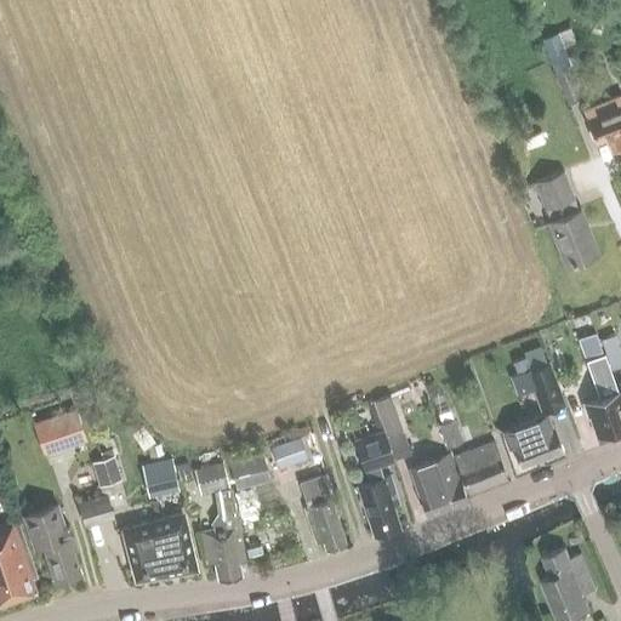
[(541,39),(570,109),(581,104),(580,98),(582,97),(557,32),(541,39)]
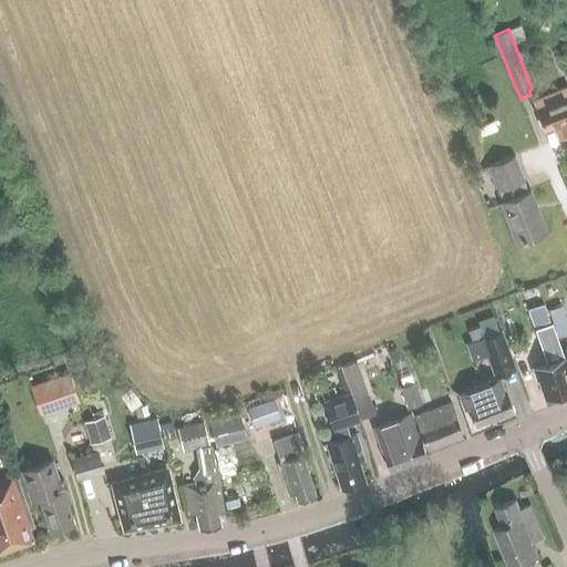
[(536,109),(544,130),(554,125),(559,140),(565,137),(566,142),(566,84),(532,100),(536,109)]
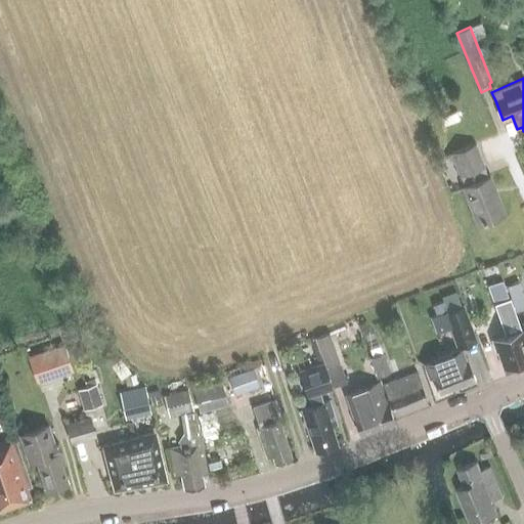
[(450,154),(464,186),(463,186),(477,223),(498,215),(493,201),(497,200),(488,176),(475,143),(450,154)]
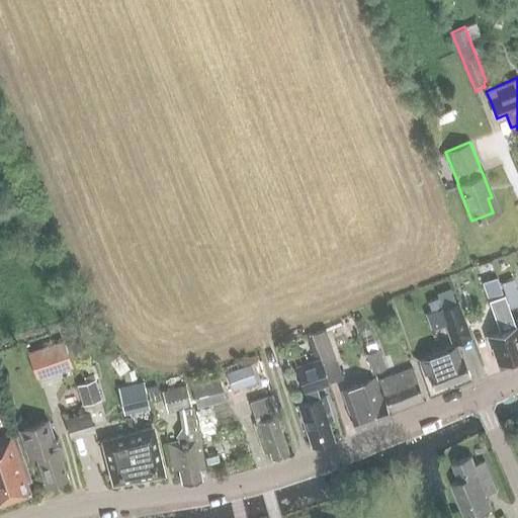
[(499,331),(486,335),(490,346),(492,347),(497,364),(517,357),(517,333),(515,325),(514,326),(504,294),(488,299),(499,331)]
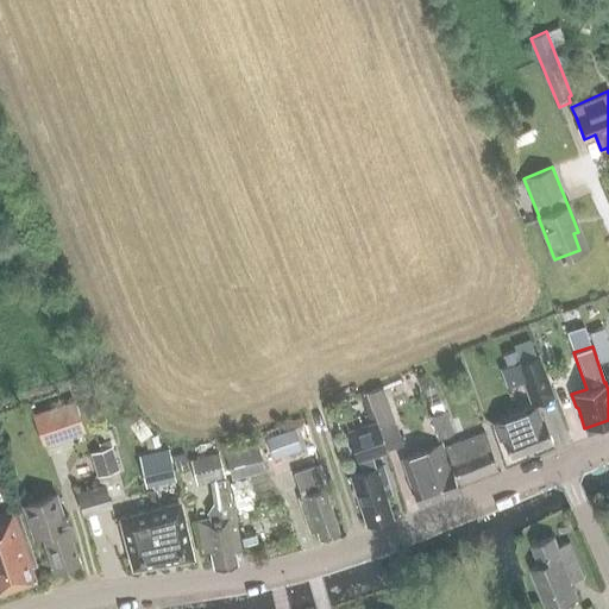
[(608,346),(596,351),(600,363),(608,359),(608,346)]
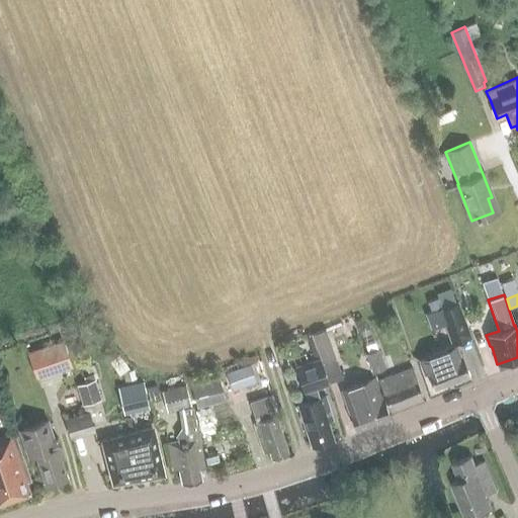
[(428,301),(431,311),(440,307),(437,298),(428,301)]
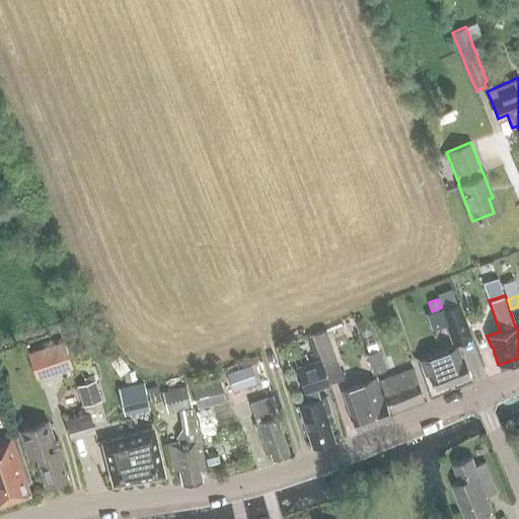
[(439,309),(452,345),(472,338),(459,302),(439,309)]
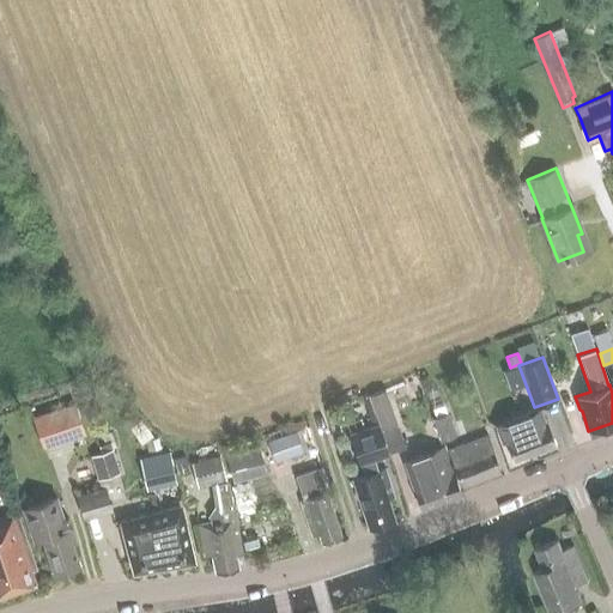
[(425,393),(435,418),(434,418),(442,439),(455,435),(437,388),(425,393)]
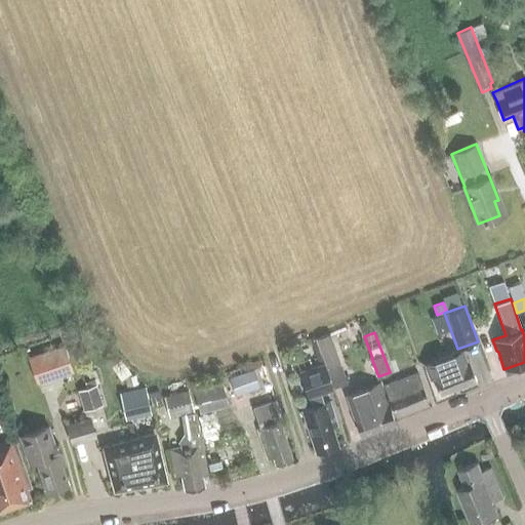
[(319,347),(327,367),(339,363),(332,342),(333,342),(330,333),(316,338),(319,348),(319,347)]
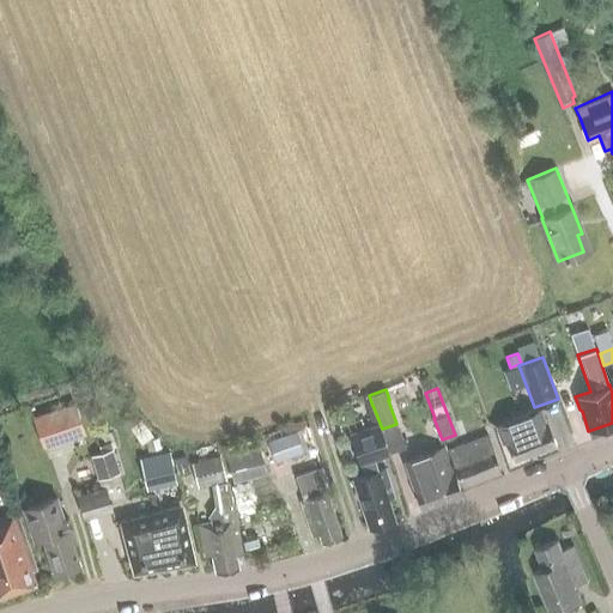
[(76,405),(34,419),(43,449),(85,435),(76,405)]
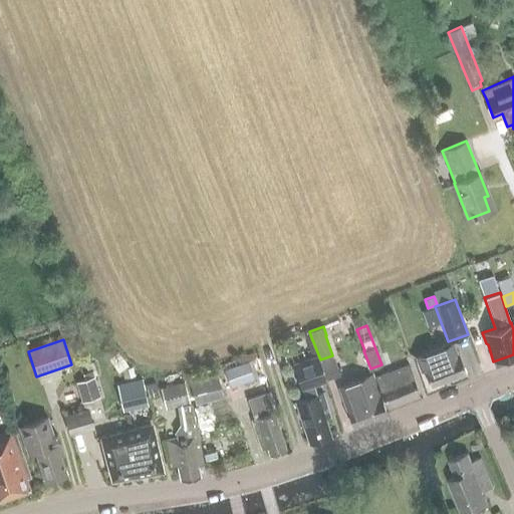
[(420,369),(423,368),(429,386),(466,372),(458,353),(457,354),(453,343),(416,356),(420,369)]
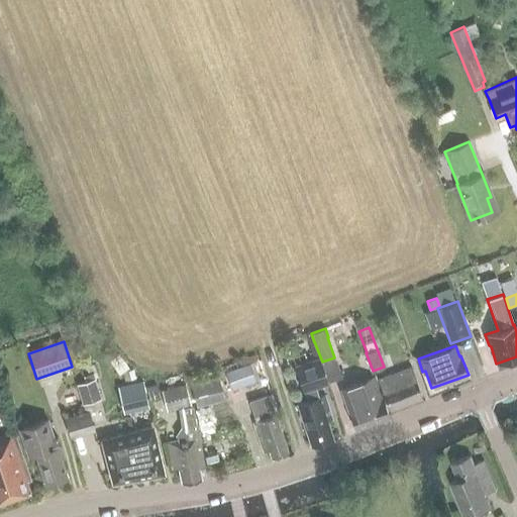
[(118,354),(109,360),(118,374),(128,368),(127,367),(127,366),(124,362),(121,356),(120,357),(118,354)]
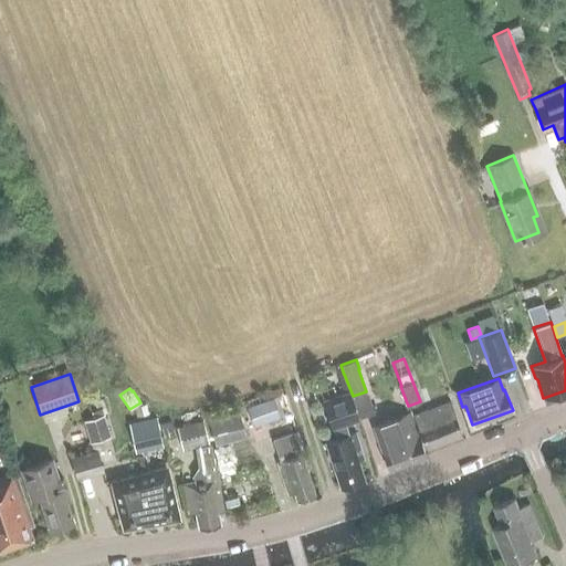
[(333,427),(336,439),(325,442),(341,489),(364,481),(357,461),(363,459),(355,433),(348,436),(345,423),(357,420),(348,391),(323,399),(332,428),(333,427)]
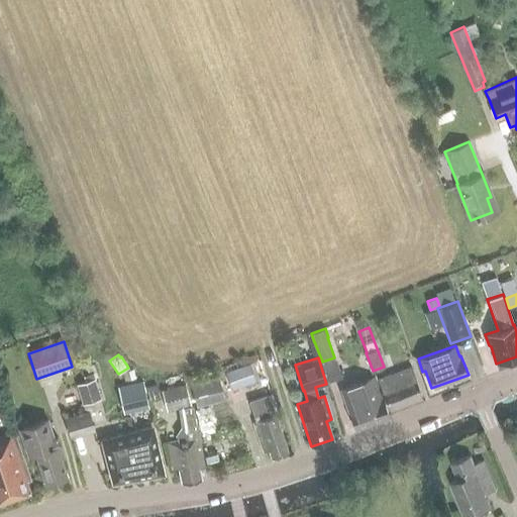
[(225,372),(232,390),(255,382),(248,363),(225,372)]
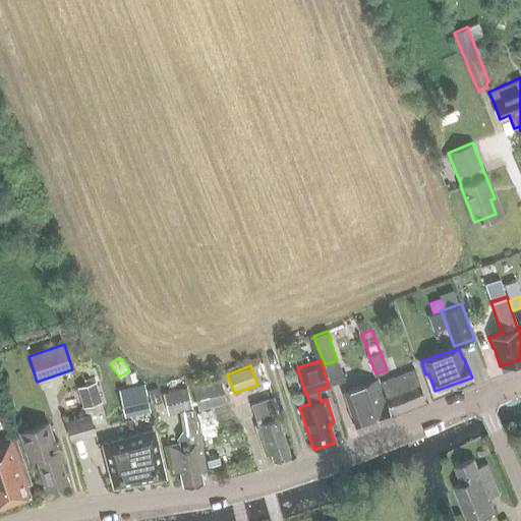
[(380,383),(392,414),(424,400),(414,369),(380,383)]
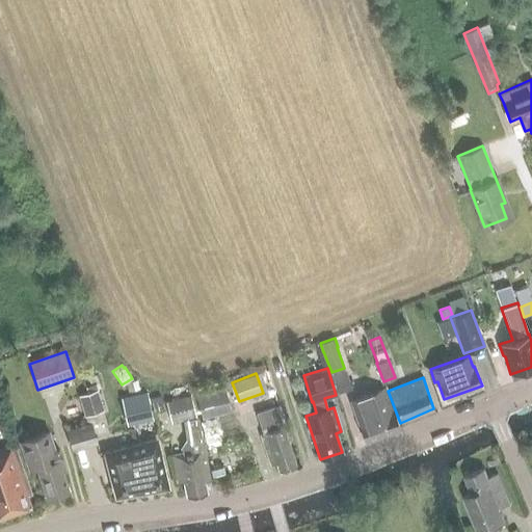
[(137,380),(126,382),(128,393),(139,390),(137,380)]
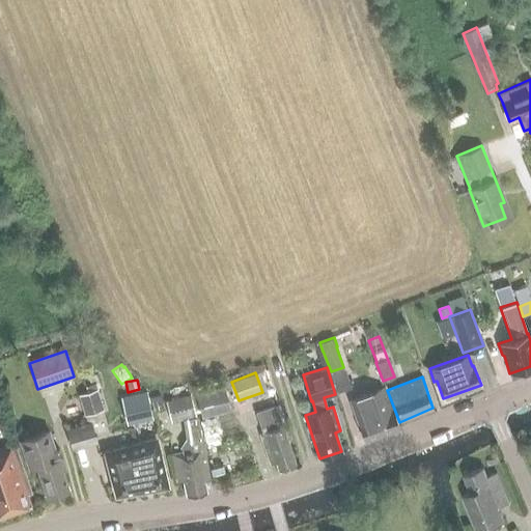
[(359,398),(348,401),(353,411),(356,424),(358,423),(364,441),(398,428),(393,411),(385,387),(359,398)]
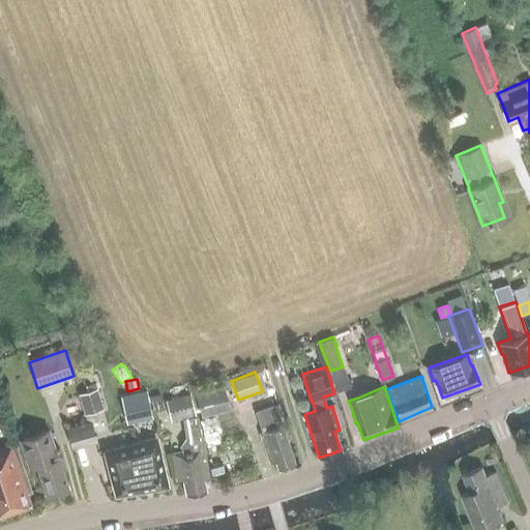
[(196,394),(202,417),(231,410),(225,387),(196,394)]
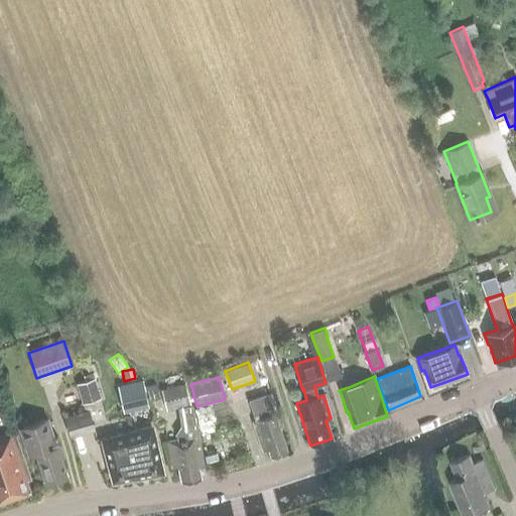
[(77,384),(83,404),(101,398),(95,379),(77,384)]
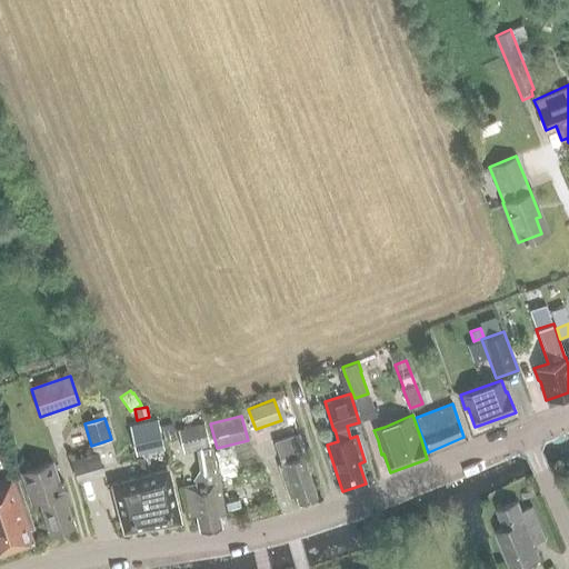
[(163,448),(157,420),(131,426),(137,453),(163,448)]
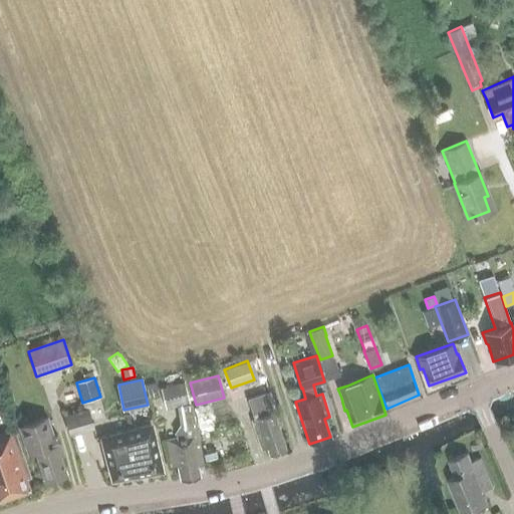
[(161,389),(166,408),(189,402),(184,382),(161,389)]
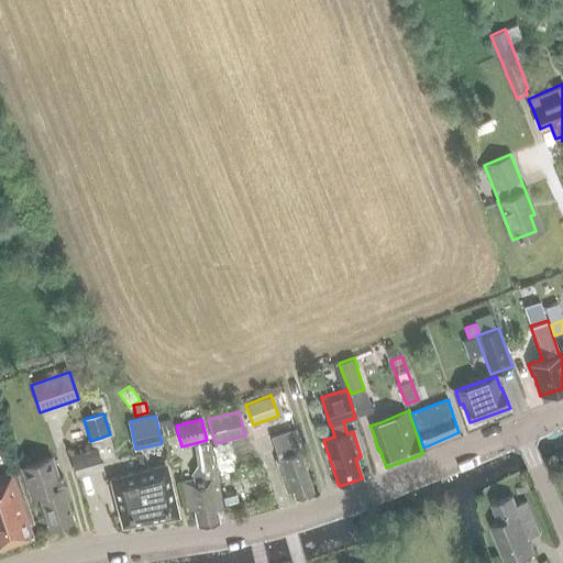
[(293,489),(295,498),(312,493),(299,451),(298,451),(290,430),(272,437),(278,459),(275,460),(286,492),(293,489)]
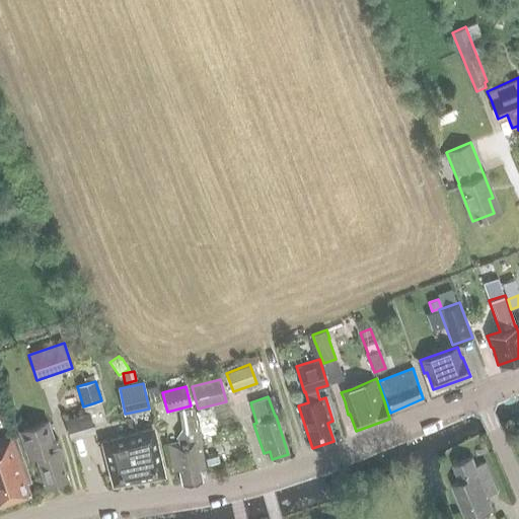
[(88,413),(65,419),(70,439),(94,432),(88,413)]
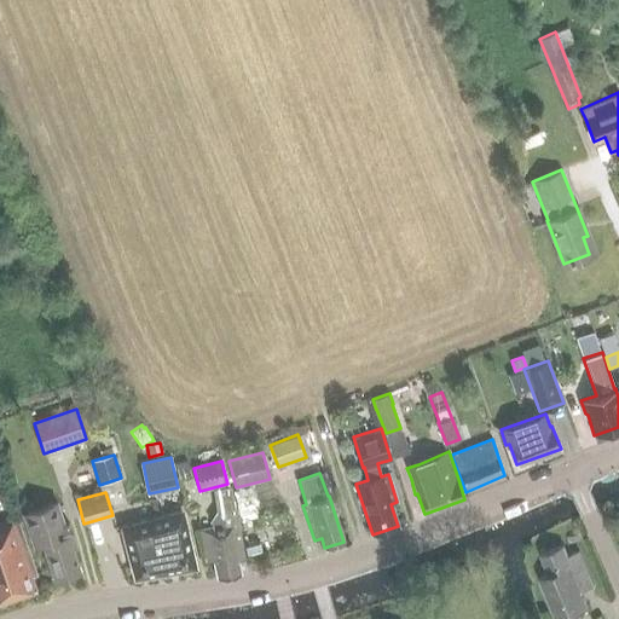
[(23,514),(34,547),(41,544),(55,582),(80,572),(71,548),(76,547),(68,522),(64,524),(56,502),(23,514)]
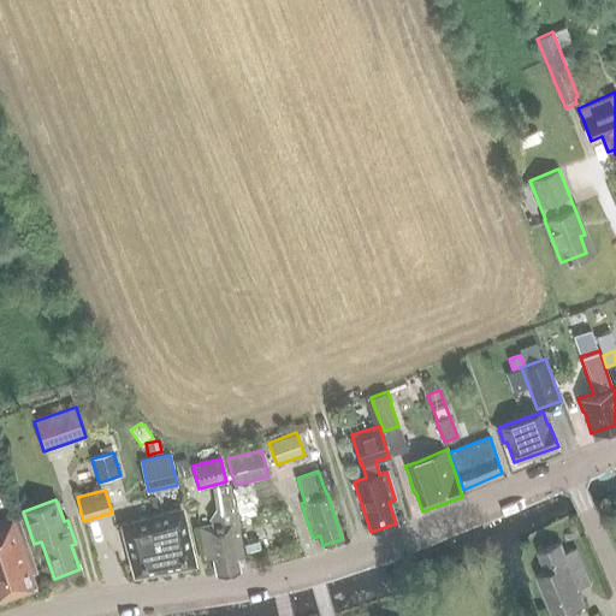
[(209,525),(199,526),(205,558),(213,557),(215,574),(238,570),(236,557),(243,556),(234,507),(217,509),(215,508),(208,519),(209,520),(209,525)]
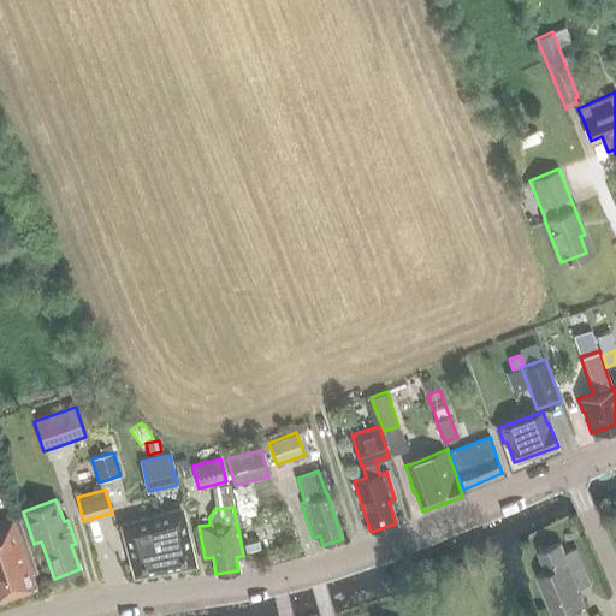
[(125,544),(134,575),(194,564),(184,519),(181,520),(177,508),(123,522),(129,543),(125,544)]
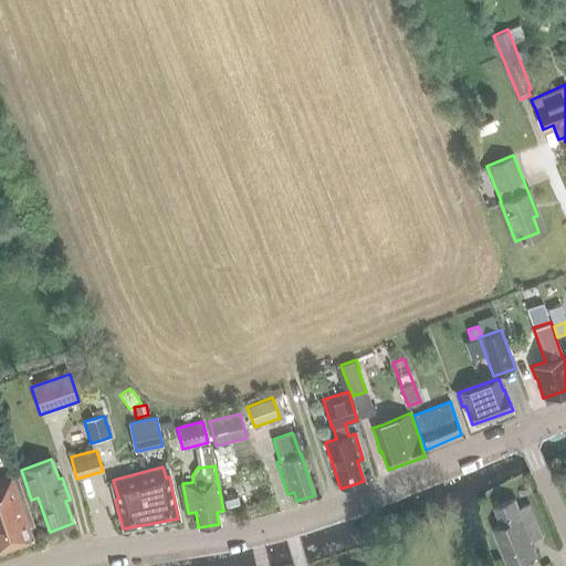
[(0,477),(0,548),(32,537),(28,526),(33,524),(14,472),(0,477)]
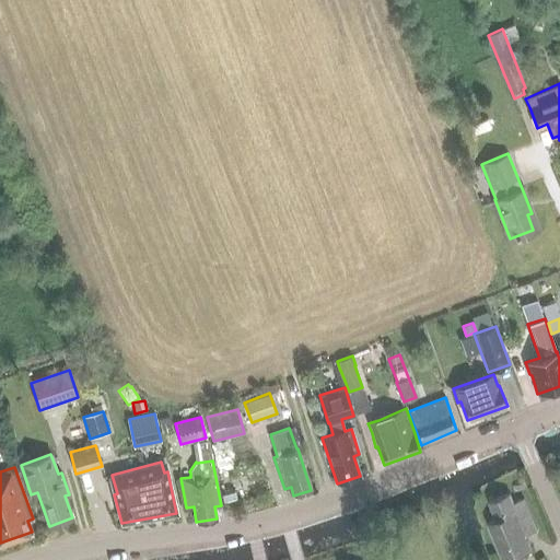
[(502,559),(503,559),(531,549),(525,535),(536,531),(523,499),(513,503),(509,493),(489,502),(496,520),(488,523),(502,559)]
